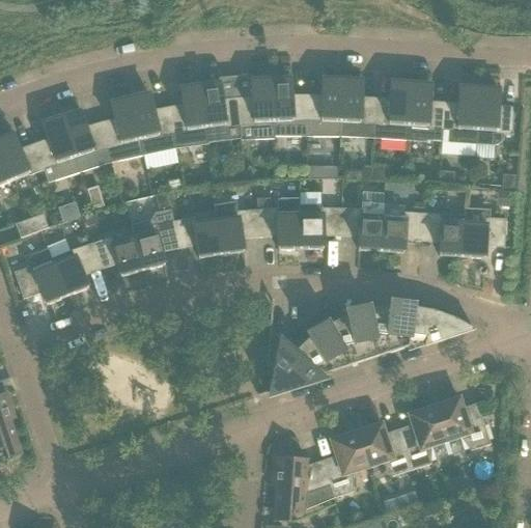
[(290,78),(271,79),(274,137),(275,137),(275,135),(306,135),(306,121),(306,93),(296,93),(291,93),(290,78)]
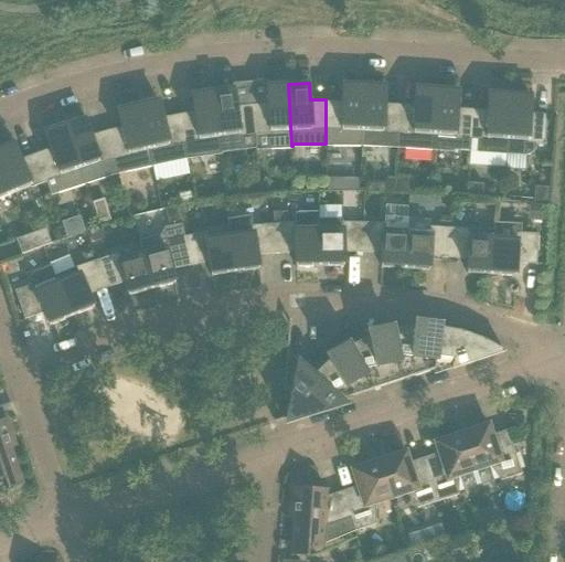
[(362,129),(364,84),(343,83),(342,99),(337,99),(326,99),(326,129),(326,144),(362,144),(362,129)]
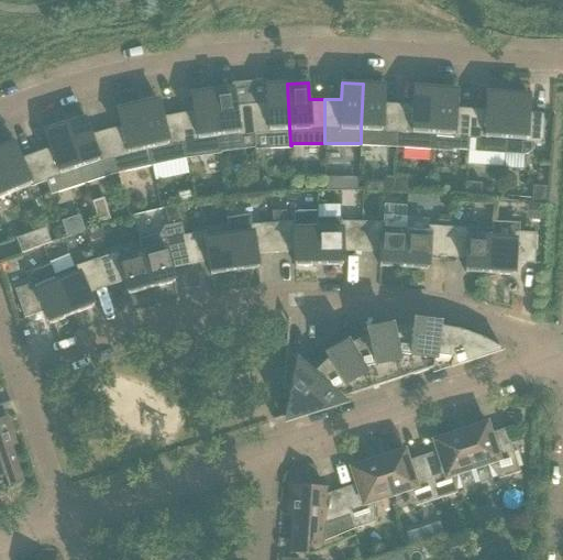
[(251,102),(254,132),(271,132),(271,146),(290,145),(287,84),(266,85),(267,101),(251,102)]
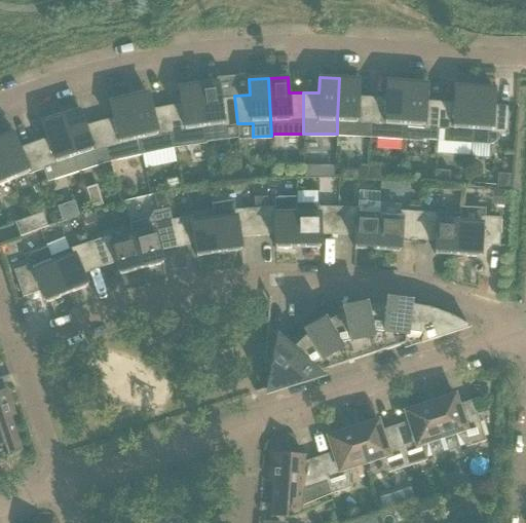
[(337,134),(370,136),(371,123),(370,123),(372,96),(358,95),(358,79),(339,78),(337,120),(337,134)]
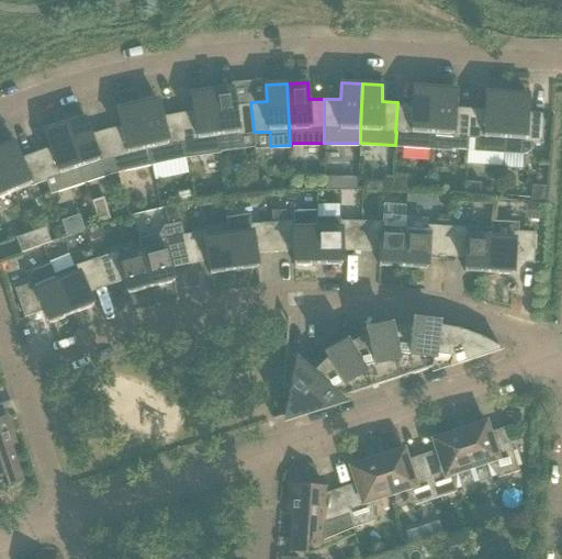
[(395,145),(430,147),(435,88),(414,86),(413,103),(397,102),(395,132),(396,132),(395,145)]
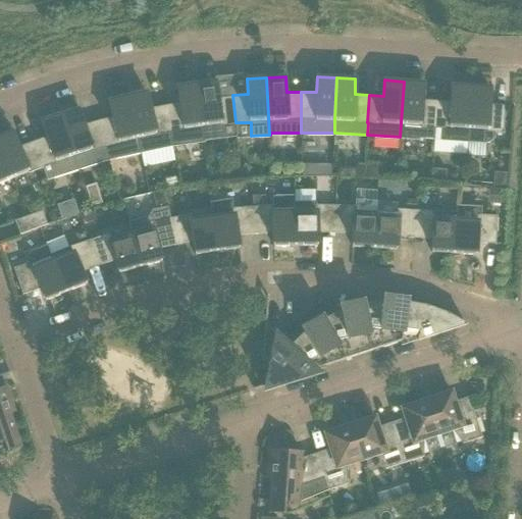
[(215,81),(197,84),(202,124),(204,139),(221,137),(220,123),(236,122),(232,95),(222,96),(217,97),(215,81)]
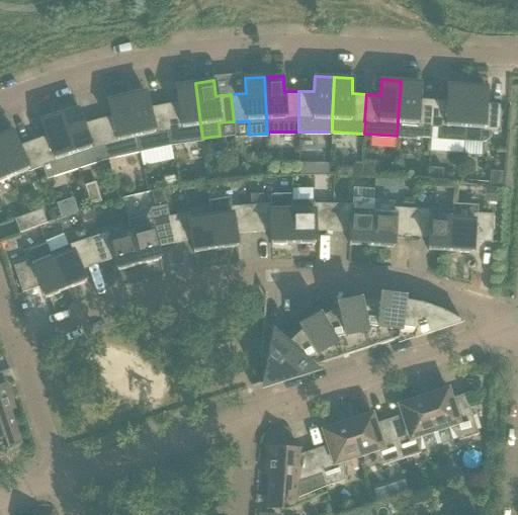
[(397,136),(416,137),(416,135),(430,136),(431,125),(433,98),(418,97),(419,82),(401,81),(397,136)]
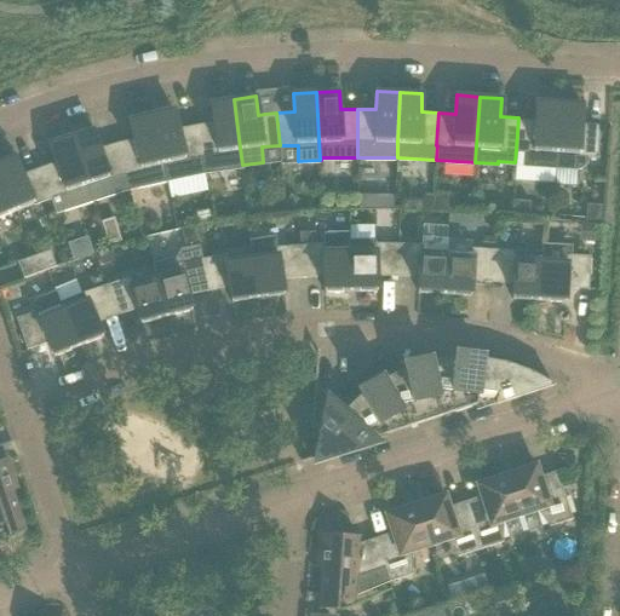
[(207,121),(195,124),(201,156),(205,173),(242,167),(242,165),(240,148),(234,99),(211,102),(213,120),(207,121)]
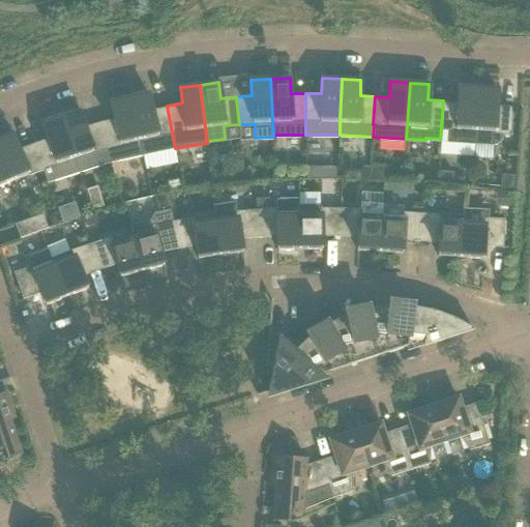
[(441,128),(447,129),(446,141),(474,143),(478,87),(459,86),(458,101),(443,100),(441,128)]
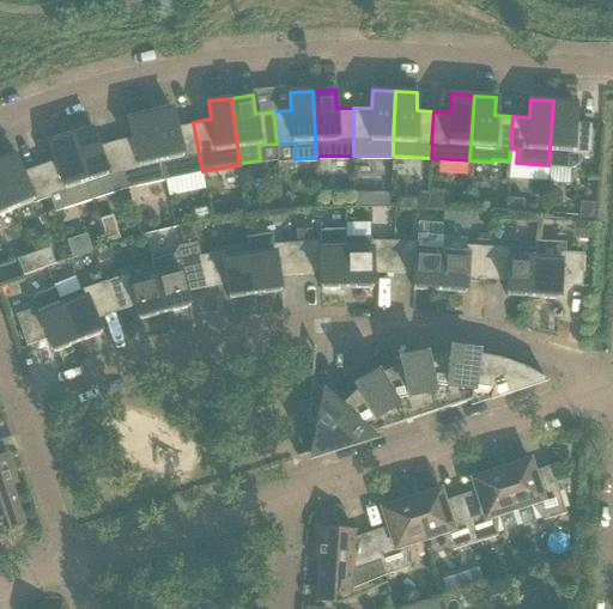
[(548,165),(571,166),(575,164),(578,160),(581,157),(581,153),(590,154),(593,122),(574,121),(575,102),(553,101),(548,165)]
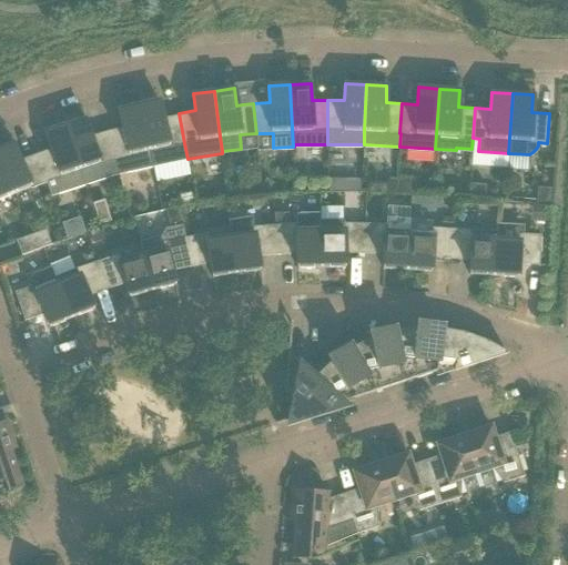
[(153,164),(188,159),(184,143),(179,113),(169,115),(163,117),(159,100),(139,104),(149,149),(153,164)]
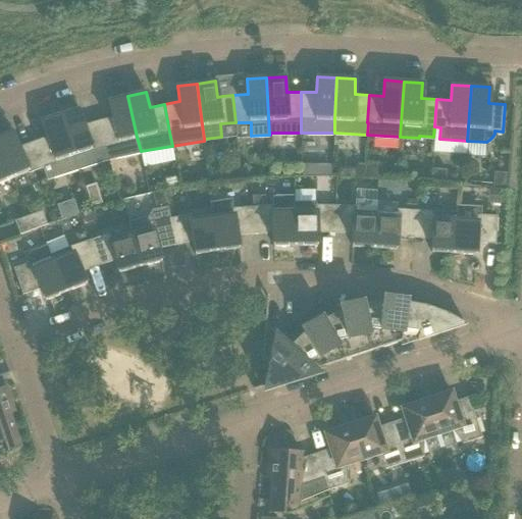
[(137,137),(127,96),(109,100),(112,115),(108,116),(98,119),(109,158),(141,151),(137,137)]
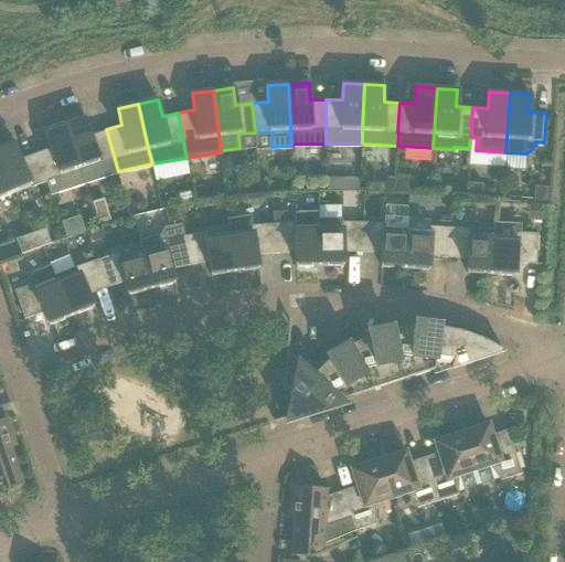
[(84,182),(118,171),(106,129),(95,131),(91,134),(85,117),(65,124),(84,182)]
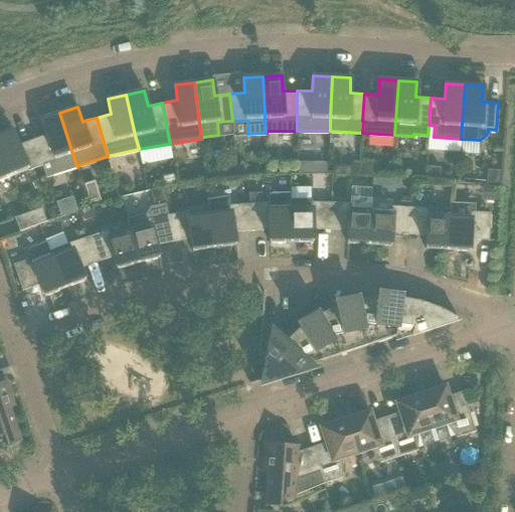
[(76,166),(59,113),(41,119),(46,133),(41,135),(32,138),(42,164),(46,176),(76,166)]
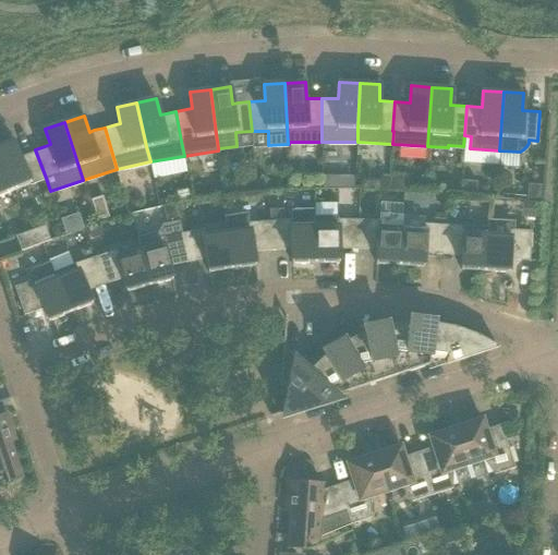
[(13,140),(0,145),(0,160),(12,189),(29,181),(29,183),(46,178),(35,149),(25,154),(20,156),(13,140)]
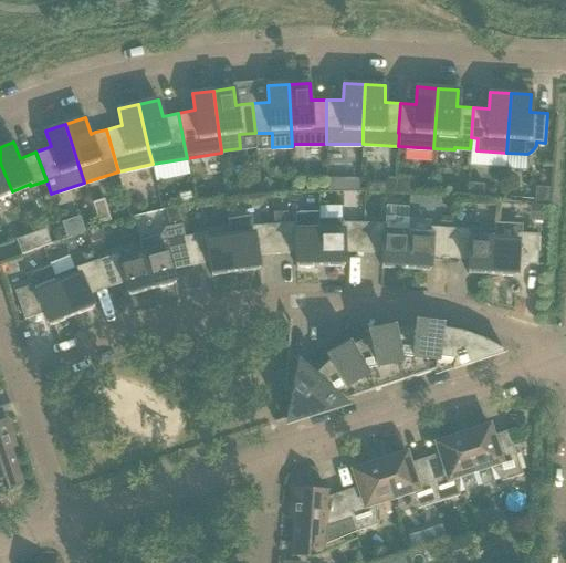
[(0,196),(12,191),(0,163),(0,196)]
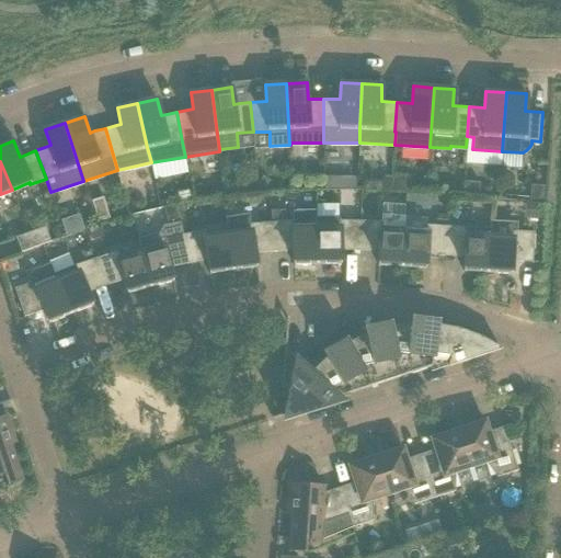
[(465,179),(464,194),(478,195),(479,180),(465,179)]
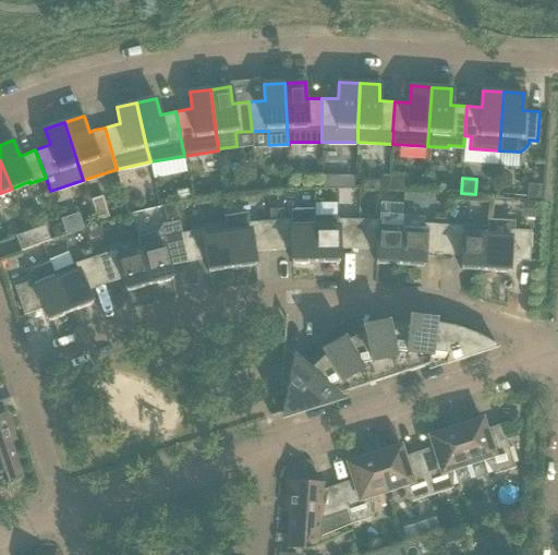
[(291,218),(270,219),(273,249),(292,246),(292,262),(315,261),(315,226),(314,209),(291,209),(291,218)]
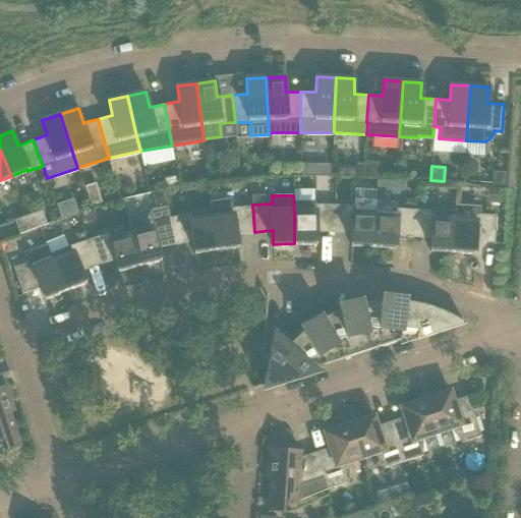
[(231,206),(230,197),(210,200),(212,217),(217,249),(238,246),(236,233),(254,232),(252,205),(231,206)]
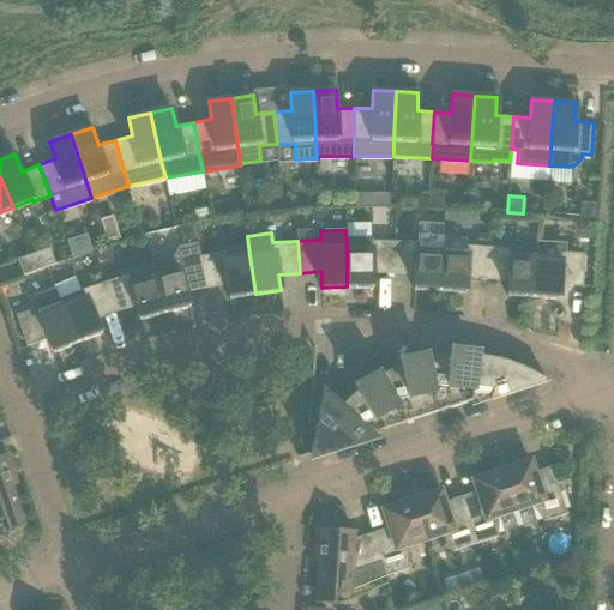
[(440,290),(443,251),(444,234),(417,233),(417,240),(395,240),(393,272),(415,272),(414,288),(440,290)]
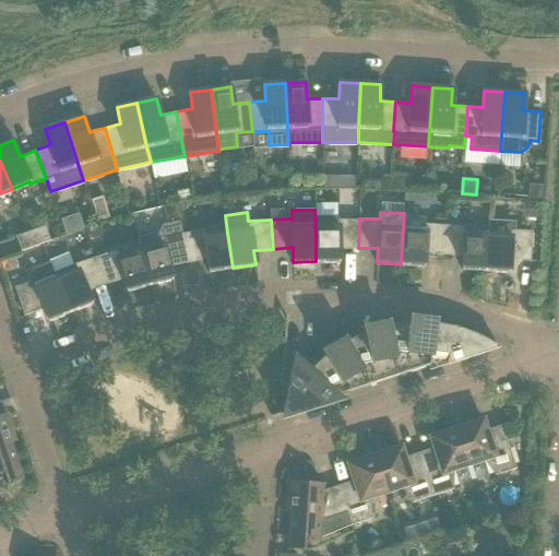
[(358,248),(359,219),(337,217),(337,214),(314,214),(316,226),(316,261),(340,261),(340,247),(358,248)]
